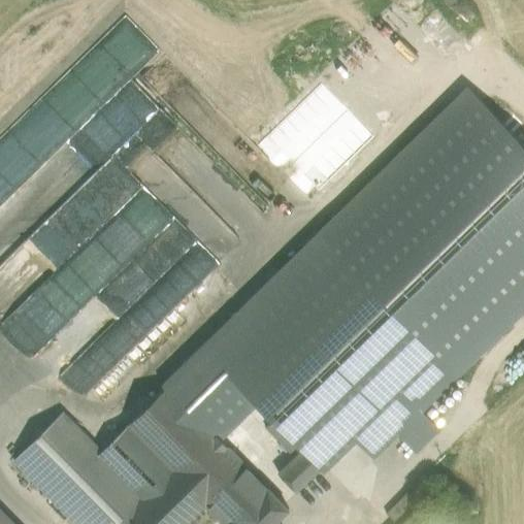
[(229,249),(260,213),(150,120),(143,136),(144,120),(138,133),(150,150),(139,161),(162,170),(151,197),(108,161),(72,203),(59,203),(58,232),(47,239),(61,251),(64,243),(73,259),(52,272),(79,316),(159,222),(190,234),(190,257),(178,264),(190,283),(221,263),(195,241),(203,221),(215,239),(208,239),(208,249),(229,249)]
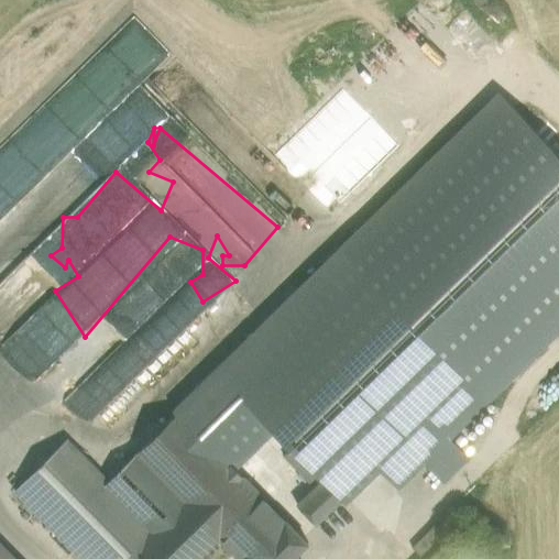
[(19,243),(41,264),(45,260),(31,244),(66,209),(62,205),(72,196),(52,176),(3,223),(15,236),(9,242),(14,248),(19,243)]
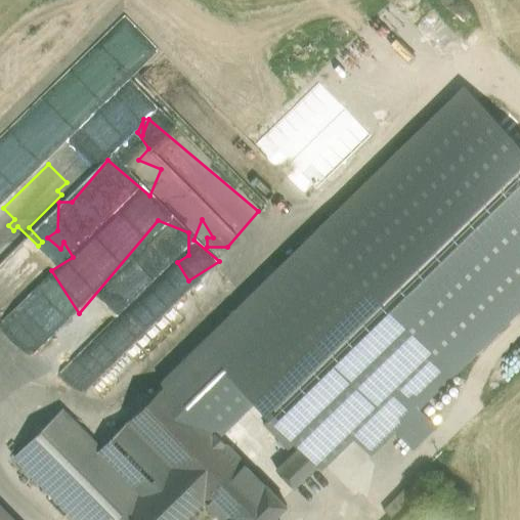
[(232,319),(201,350),(246,398),(301,451),(315,466),(345,438),(232,319)]
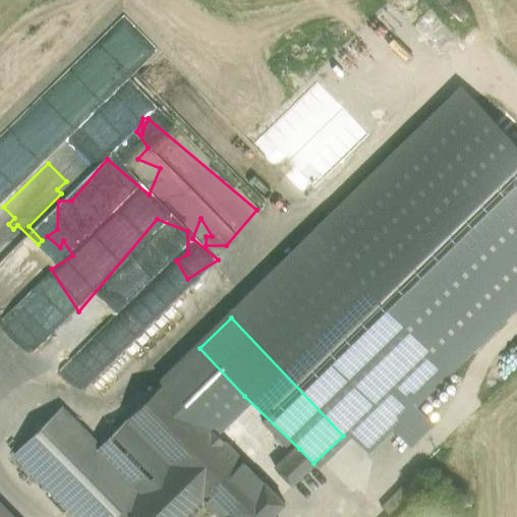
[(198,503),(239,463),(208,431),(244,396),(199,348),(122,424),(165,468),(198,503)]
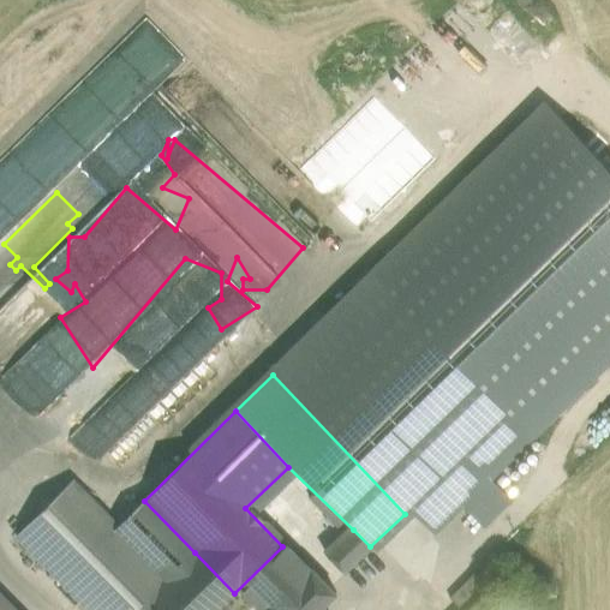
[(136,609),(165,584),(113,531),(69,488),(12,540),(79,609),(136,609)]
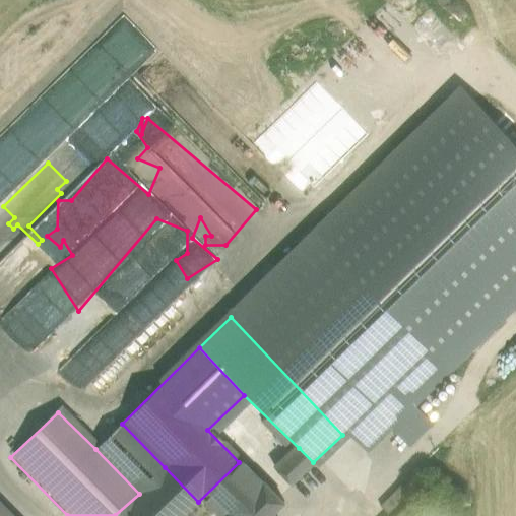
[(165,467),(122,424),(95,449),(139,494),(165,467)]
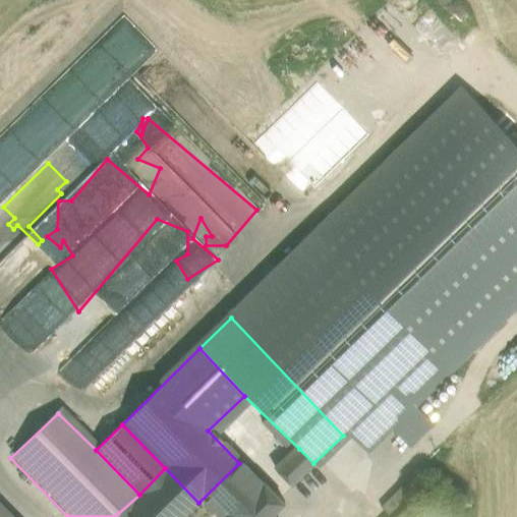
[(313,463),(299,449),(273,472),(288,490),(313,463)]
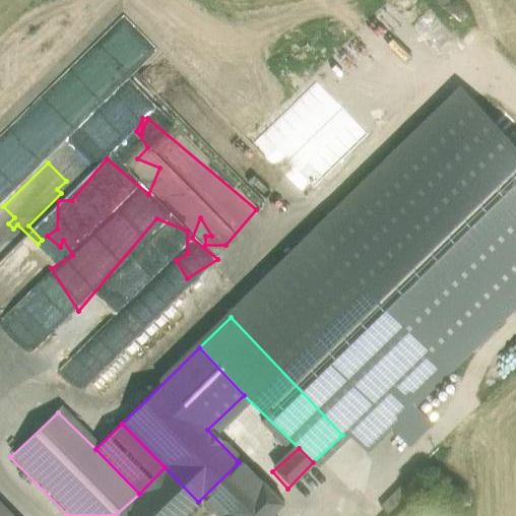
[(226,515),(260,484),(239,462),(198,502),(210,515),(226,515)]
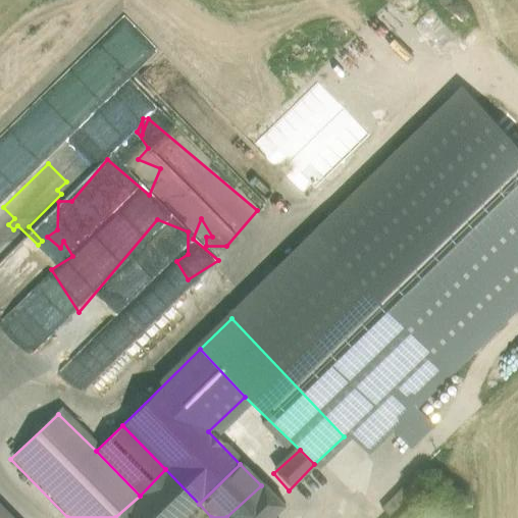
[(184,517),(199,504),(165,469),(140,496),(115,517),(184,517)]
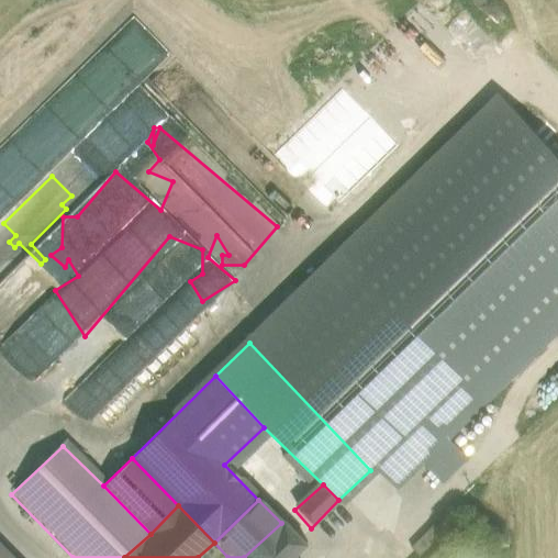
[(292,557),(303,547),(281,523),(244,557),(292,557)]
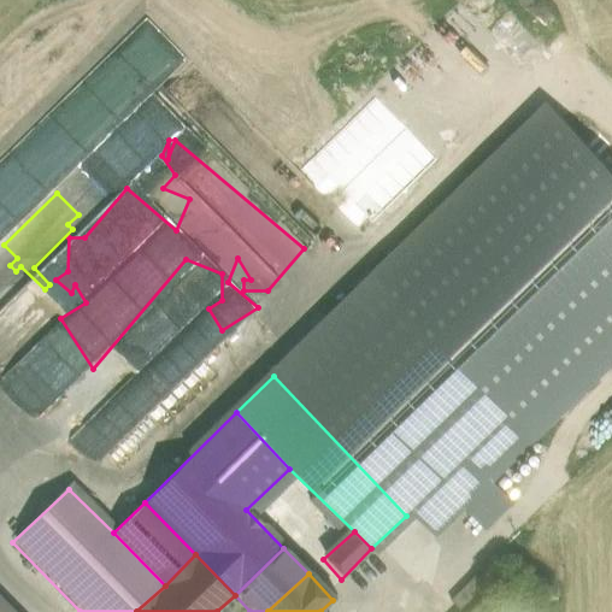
[(489,593),(481,601),(492,611),(505,611),(506,610),(489,593)]
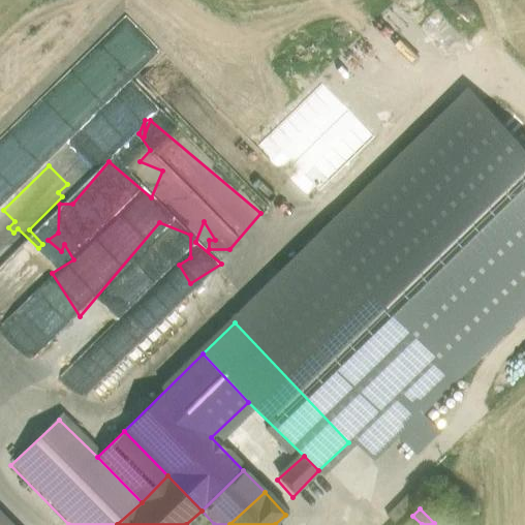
[(422,524),(412,516),(403,524),(422,524)]
